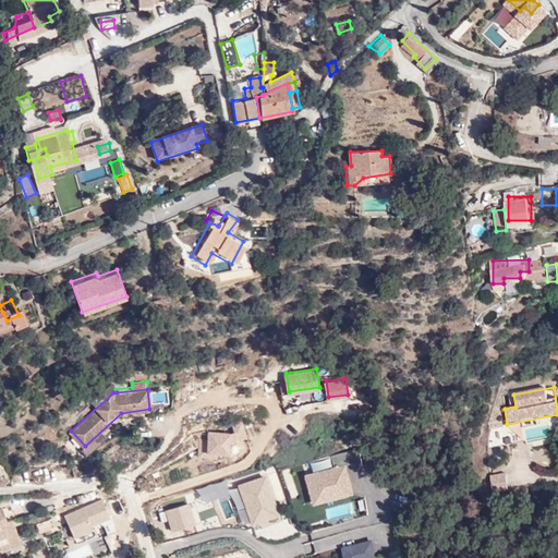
[(229,459),(229,443),(245,441),(244,422),(232,423),(233,432),(205,434),(207,460),(229,459)]
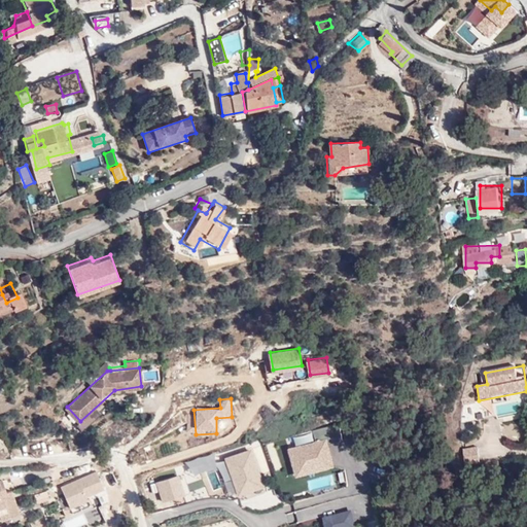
[(295,445),(313,441),(311,433),(293,436),(295,445)]
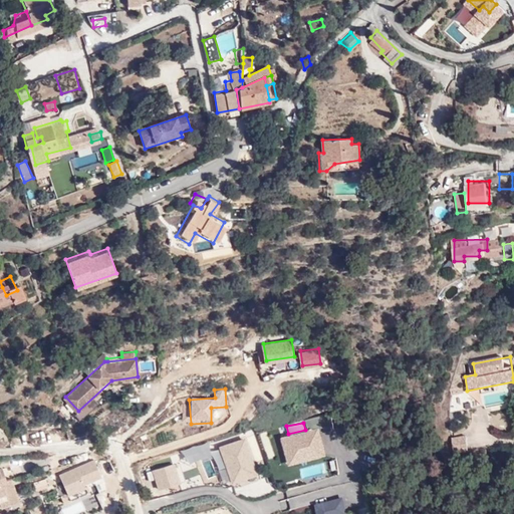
[(287,468),(325,458),(317,428),(279,437),(287,468)]
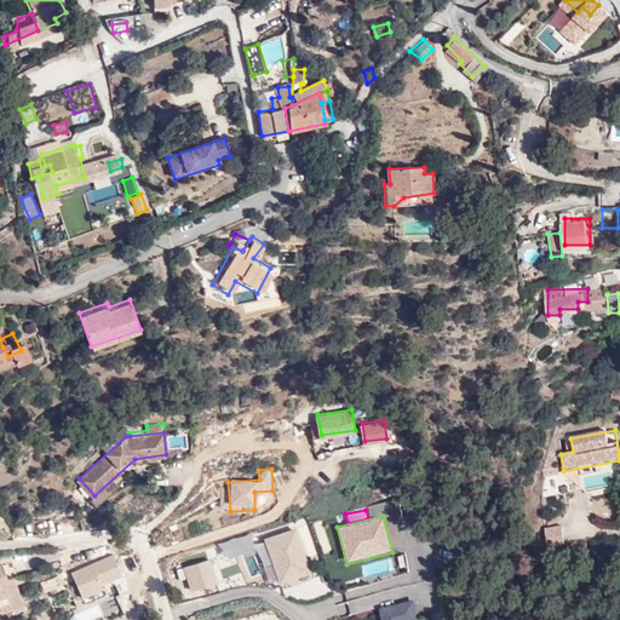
[(309,522),(297,526),(308,557),(319,554),(309,522)]
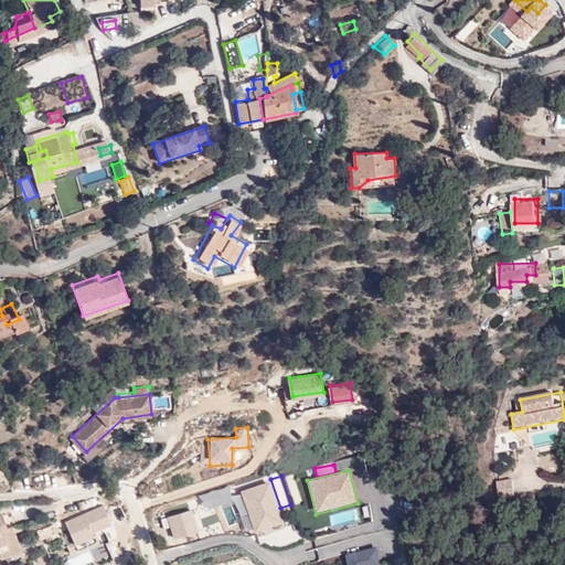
[(513,479),(497,481),(498,499),(514,498),(513,479)]
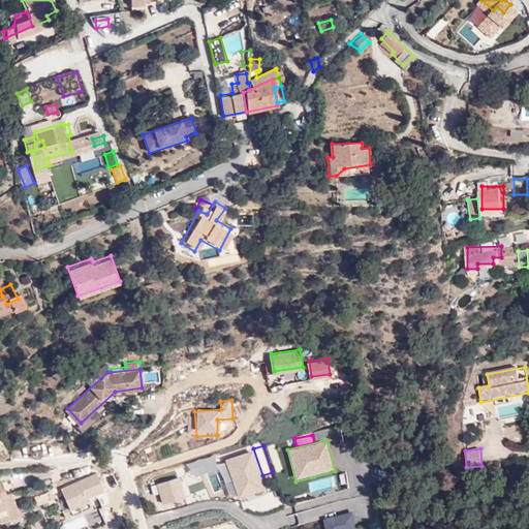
[(253,450),(224,459),(236,500),(265,493),(253,450)]
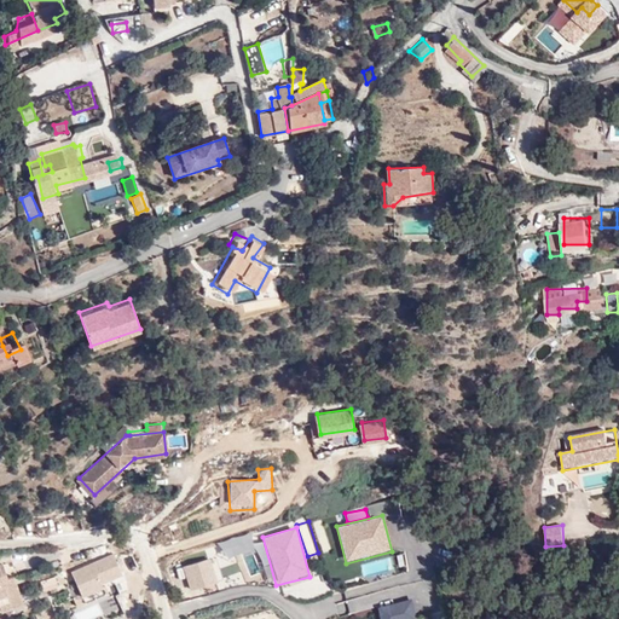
[(104,591),(102,585),(122,578),(114,554),(69,571),(80,601),(104,591)]
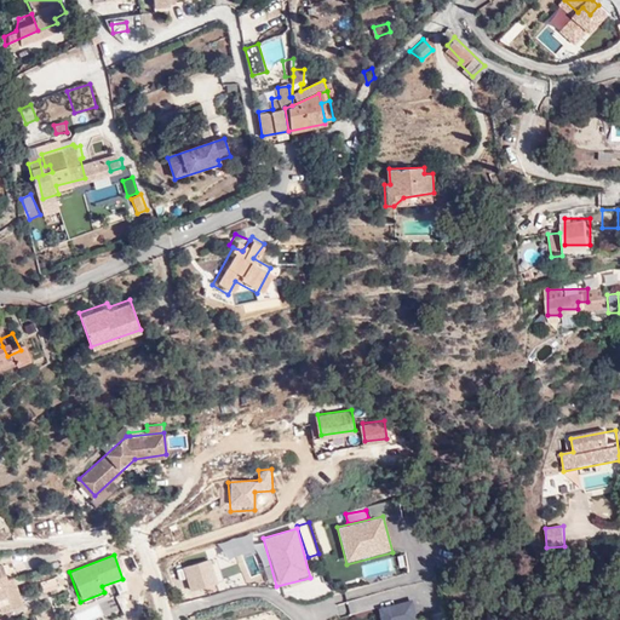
[(0,558),(0,603),(18,597),(10,569),(4,570),(0,558)]
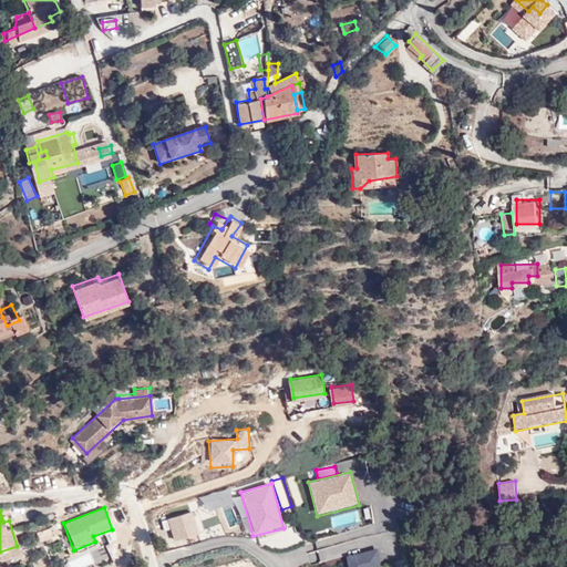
[(174,540),(199,534),(193,511),(167,518),(174,540)]
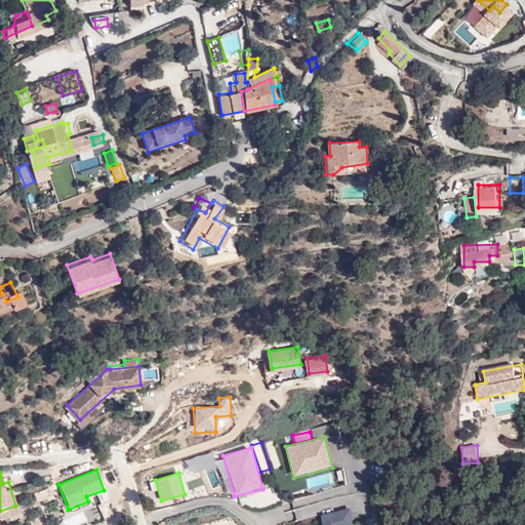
[(308,488),(333,485),(331,475),(307,478),(308,488)]
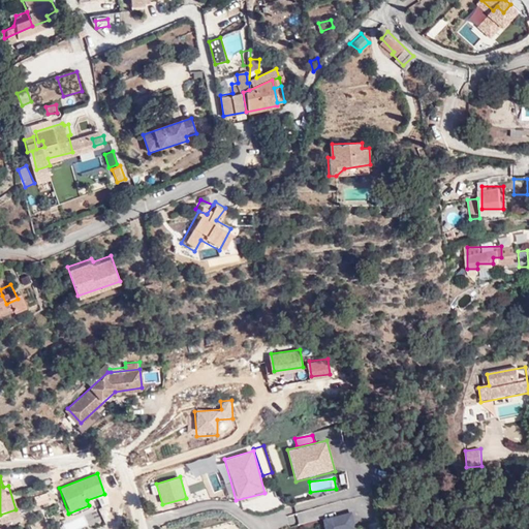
[(324,528),(356,528),(352,512),(323,520),(324,528)]
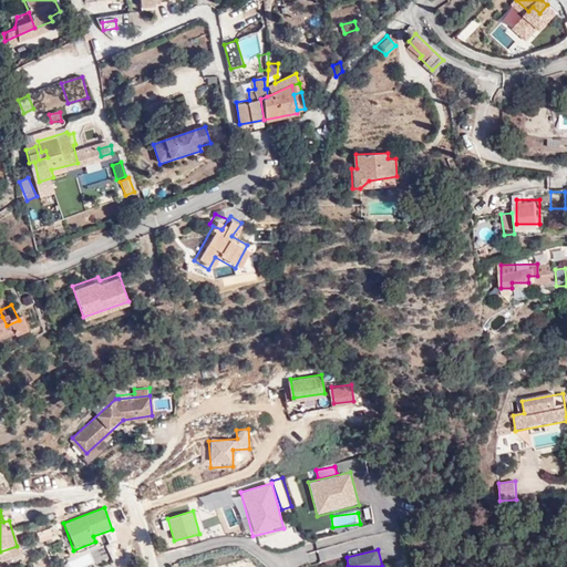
[(65,563),(68,566),(78,566),(93,560),(89,552),(65,563)]
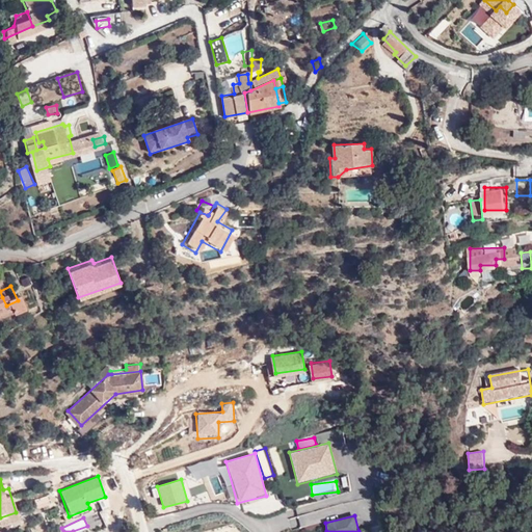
[(49,531),(43,519),(29,524),(32,531),(49,531)]
